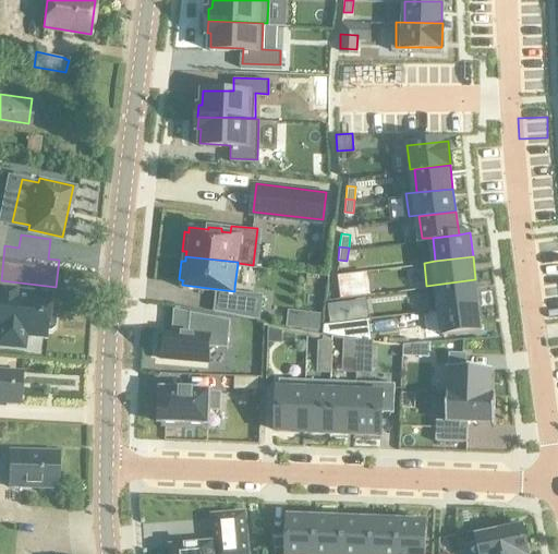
[(429,310),(478,303),(475,280),(426,286),(429,310)]
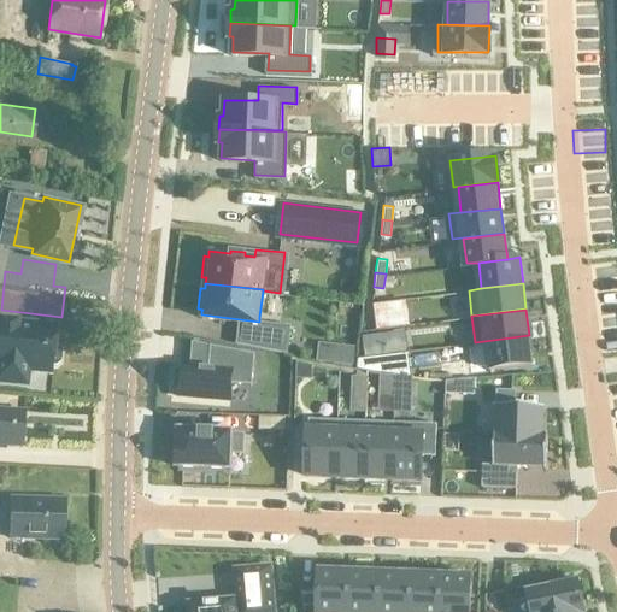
[(27,327),(15,325),(16,318),(0,317),(0,378),(24,381),(27,366),(50,369),(50,362),(56,363),(59,359),(60,347),(57,343),(52,342),(53,323),(28,321),(27,327)]
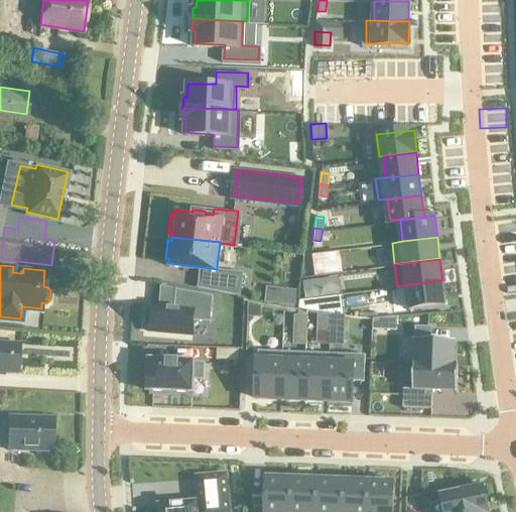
[(325,295),(337,295),(338,278),(326,278),(325,295)]
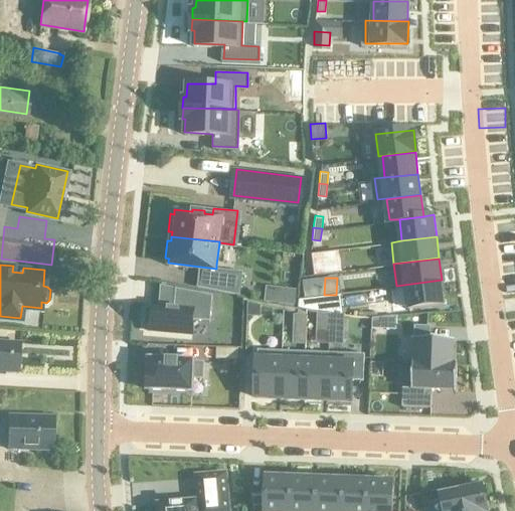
[(406,307),(445,302),(443,280),(404,285),(406,307)]
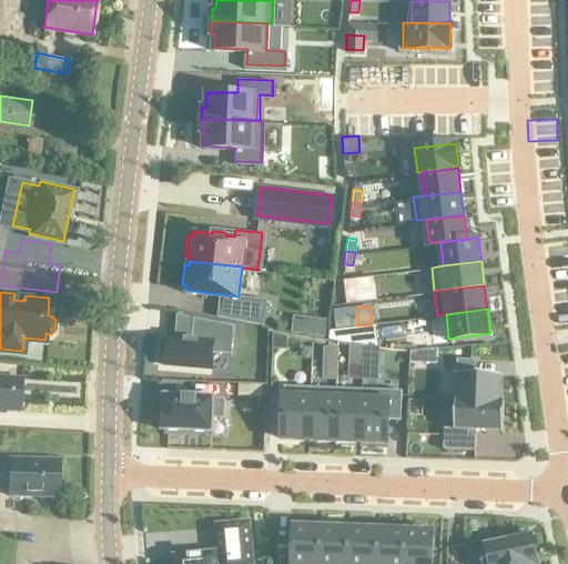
[(292,314),(291,329),(322,332),(324,318),(292,314)]
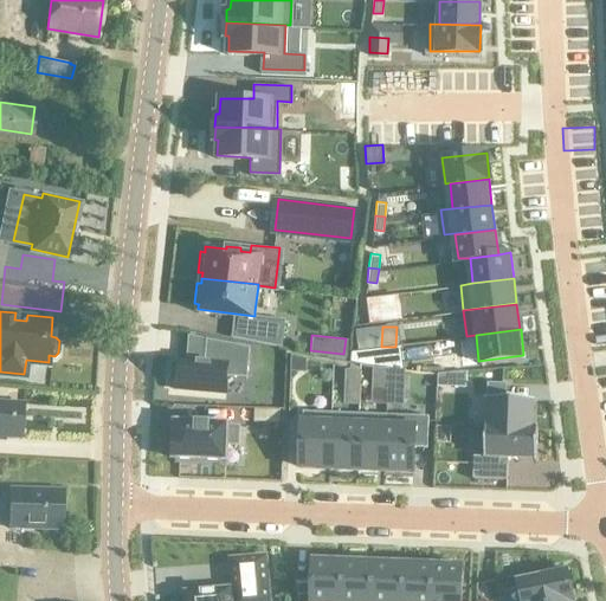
[(225,391),(227,373),(247,375),(250,344),(206,336),(205,357),(175,355),(175,361),(171,361),(169,379),(174,380),(173,386),(225,391)]
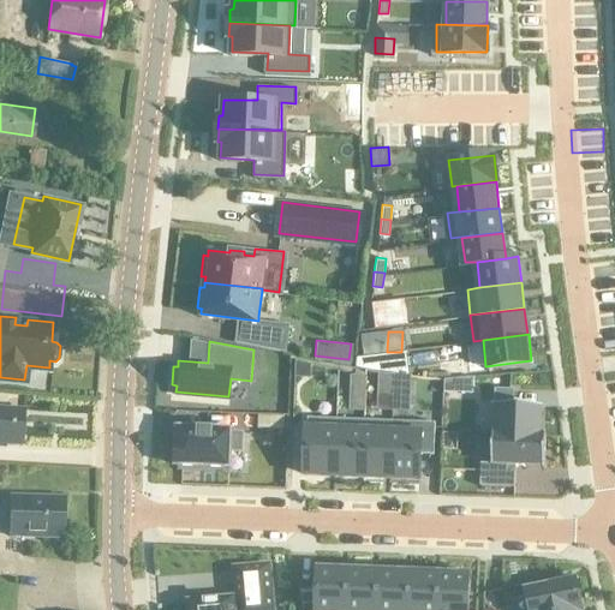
[(274,366),(275,381),(315,378),(314,365),(274,366)]
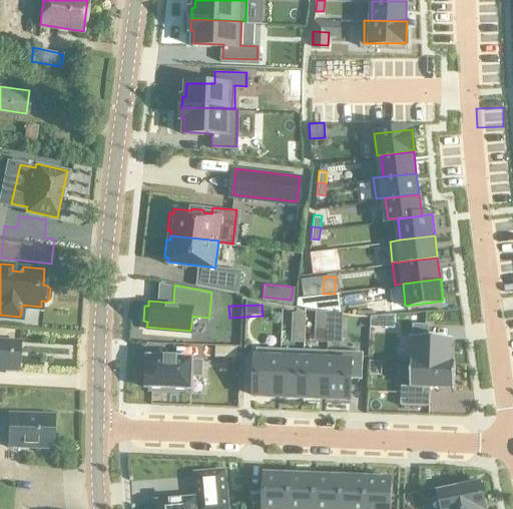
[(329,321),(330,312),(330,311),(317,311),(316,322),(329,322),(329,321)]
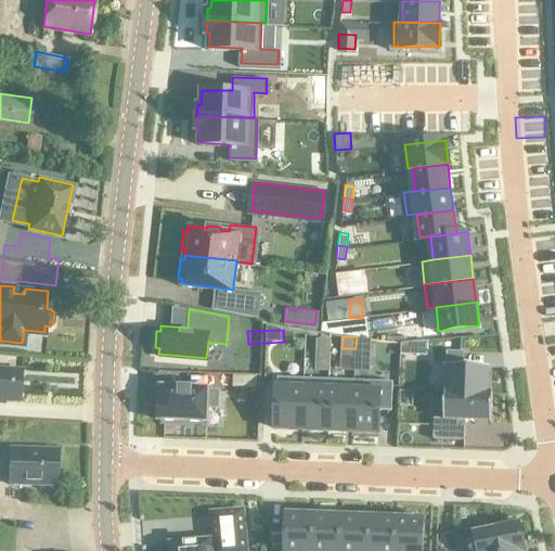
[(331,350),(331,337),(317,337),(317,349),(331,350)]
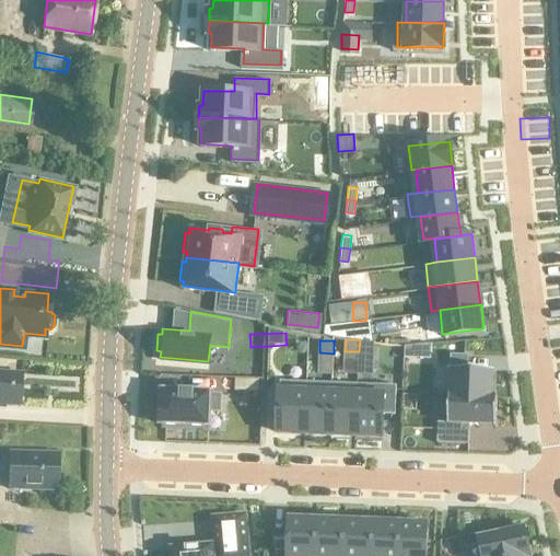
[(360,340),(359,350),(374,350),(374,340),(360,340)]
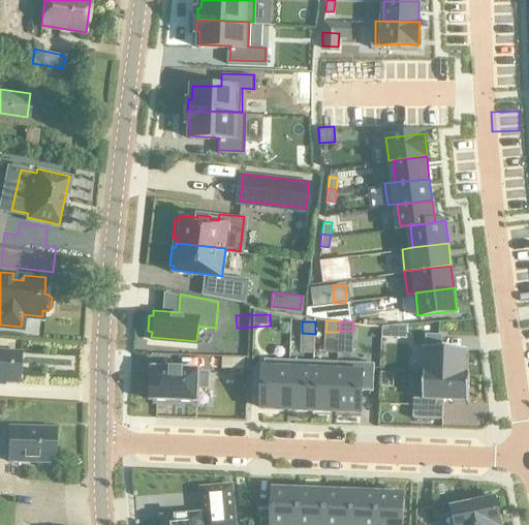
[(469,373),(469,372),(470,347),(445,346),(446,333),(430,332),(428,371),(469,373)]
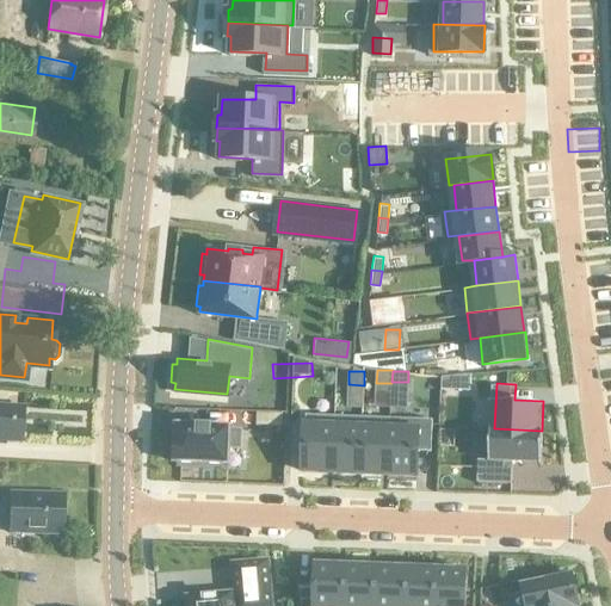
[(0,439),(19,440),(23,406),(0,403),(0,439)]
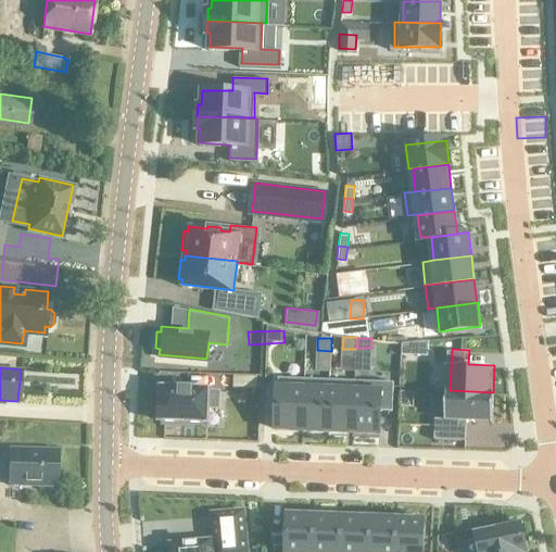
[(258,374),(223,373),(223,390),(258,391),(258,374)]
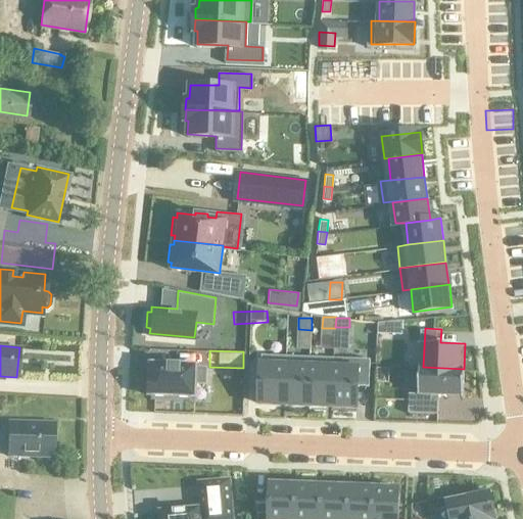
[(259,402),(284,403),(286,354),(262,352),(259,402)]
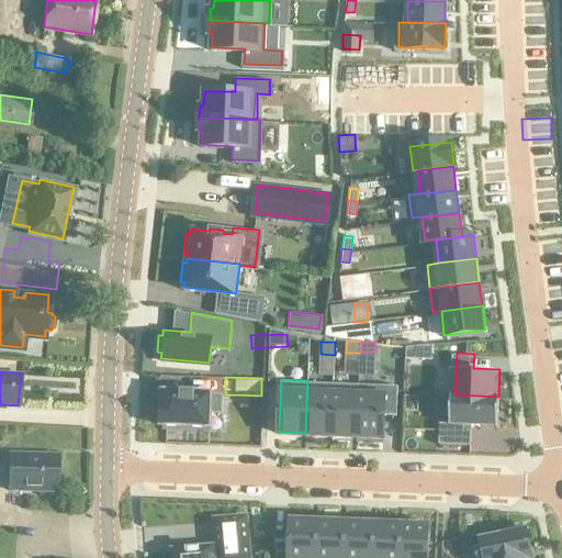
[(330,434),(333,381),(307,380),(305,433),(330,434)]
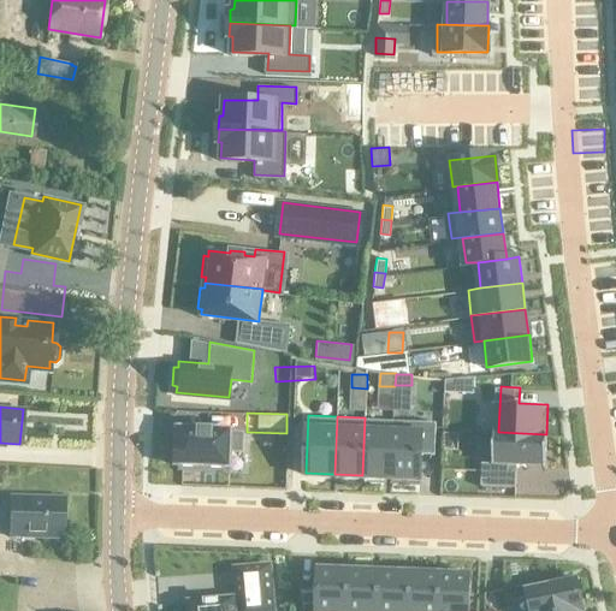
[(392,419),(365,417),(362,475),(390,476),(392,419)]
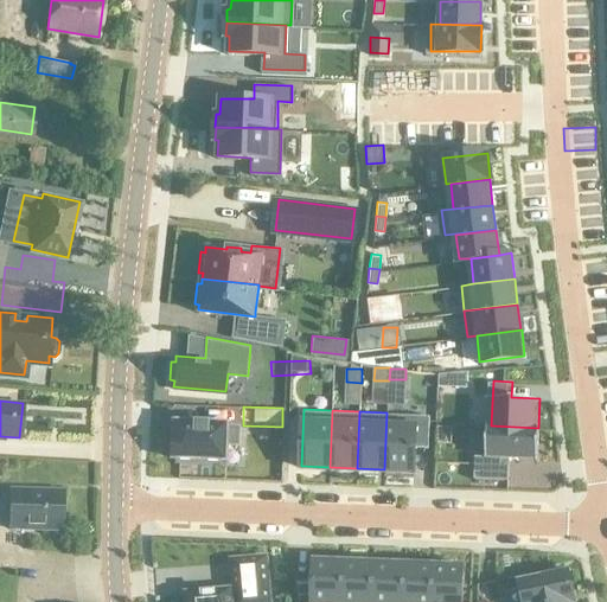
[(428,446),(429,414),(387,412),(384,469),(414,469),(414,446),(428,446)]
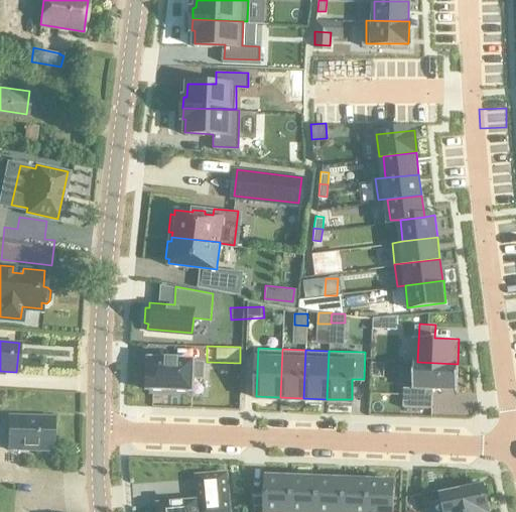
[(153,362),(151,387),(198,390),(198,378),(206,378),(207,365),(153,362)]
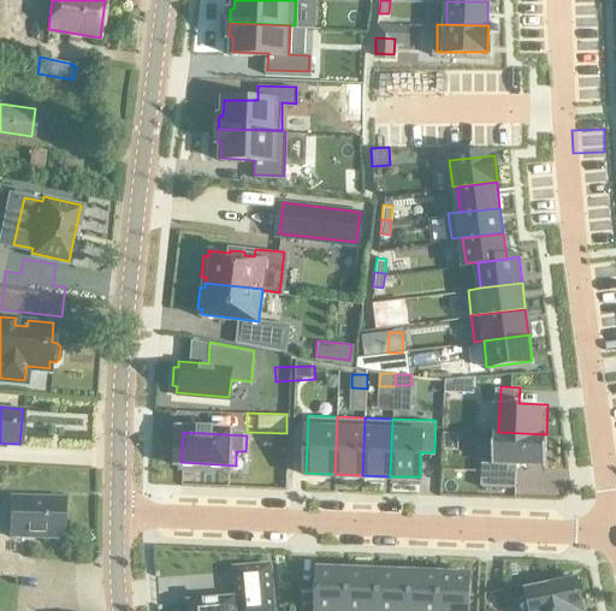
[(485,484),(520,485),(521,464),(550,466),(551,433),(546,433),(546,434),(498,432),(497,462),(486,461),(485,484)]
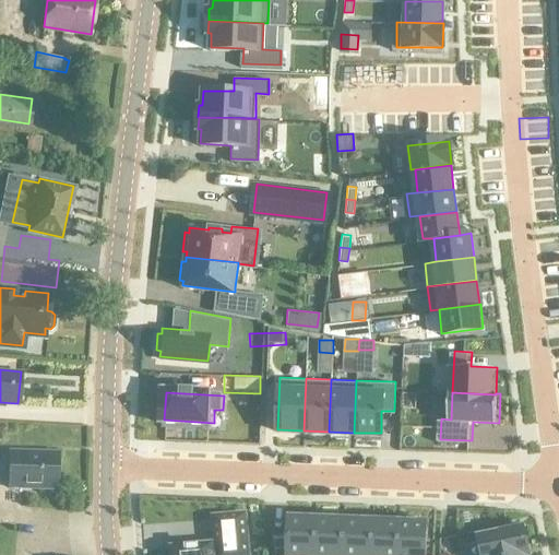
[(187,422),(187,433),(205,433),(206,423),(187,422)]
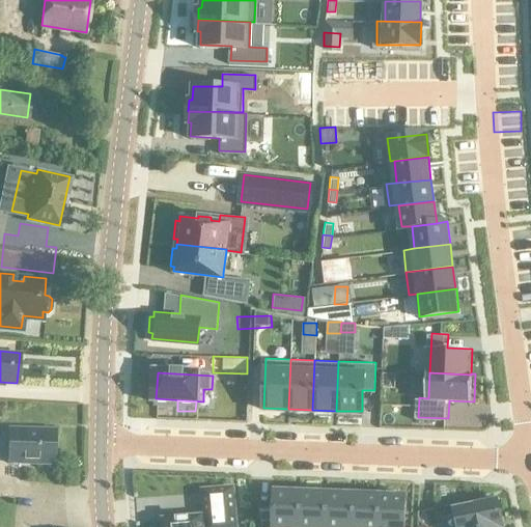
[(7,459),(53,461),(54,427),(8,425),(7,459)]
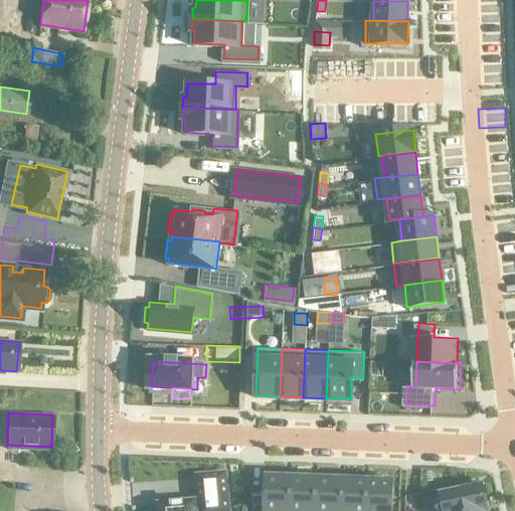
[(198,499),(158,502),(159,510),(228,510),(225,471),(196,473),(198,499)]
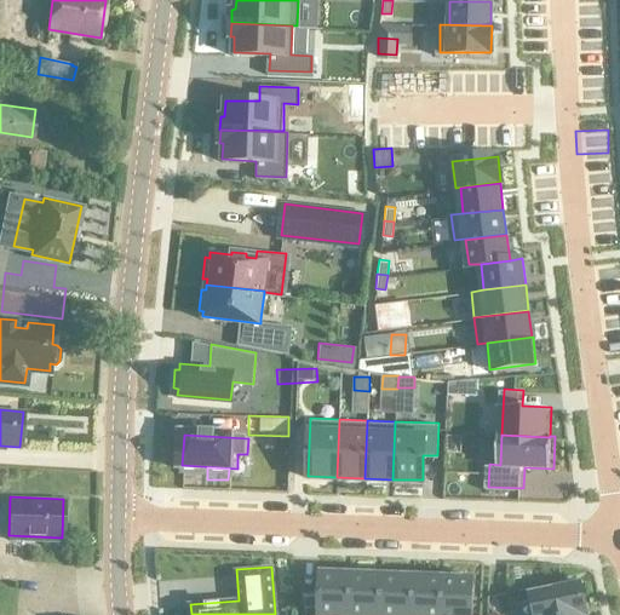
[(319,592),(302,591),(304,614),(349,614),(351,574),(350,574),(342,574),(342,569),(323,568),(323,570),(320,570),(319,592)]
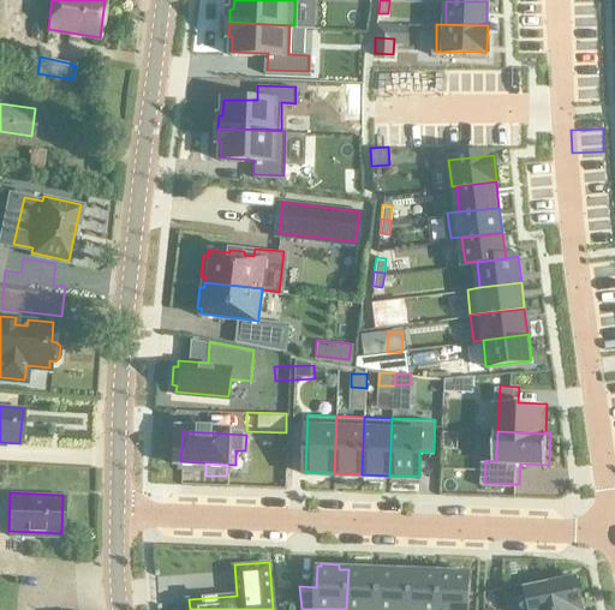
[(348,569),(346,609),(376,609),(378,570),(377,570),(369,569),(369,566),(347,564),(347,569),(348,569)]
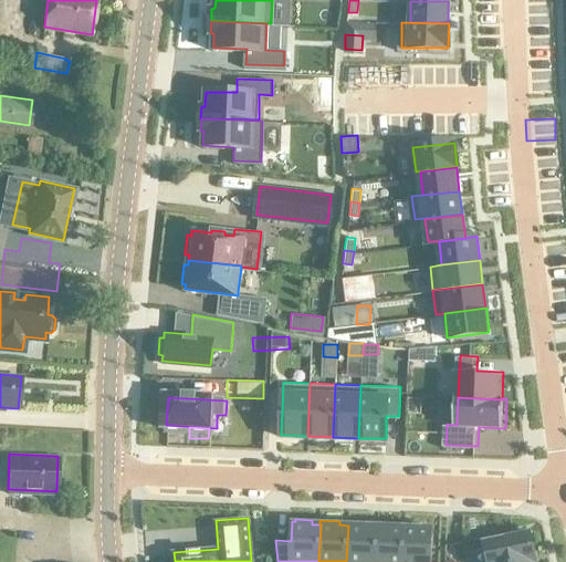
[(376,561),(378,524),(377,524),(377,527),(368,527),(368,522),(348,521),(347,526),(348,526),(346,561),(376,561)]
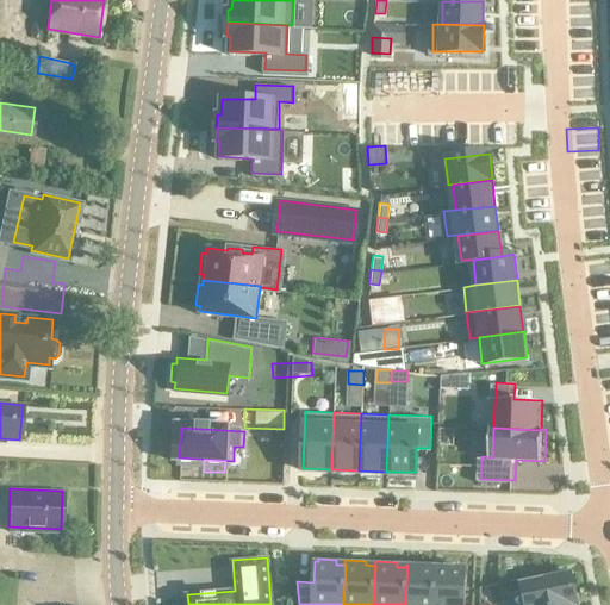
[(434,604),(436,566),(436,563),(417,563),(417,567),(408,567),(408,565),(405,604),(434,604)]
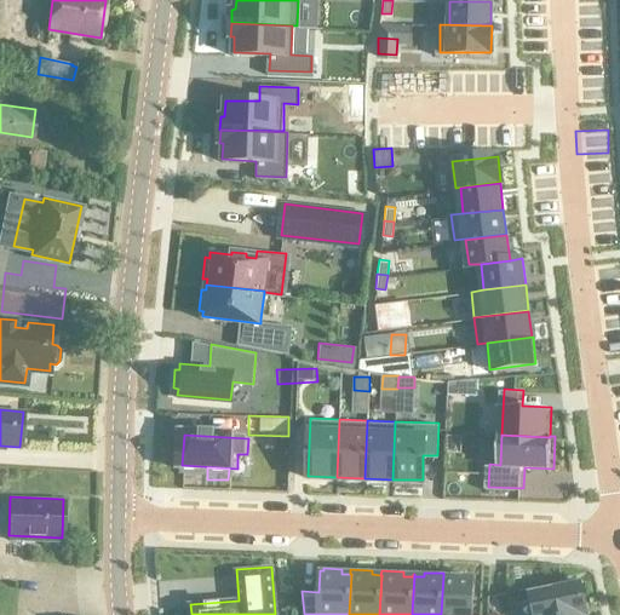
[(471,614),(472,576),(469,576),(469,574),(449,573),(449,575),(443,575),(441,614),(471,614)]
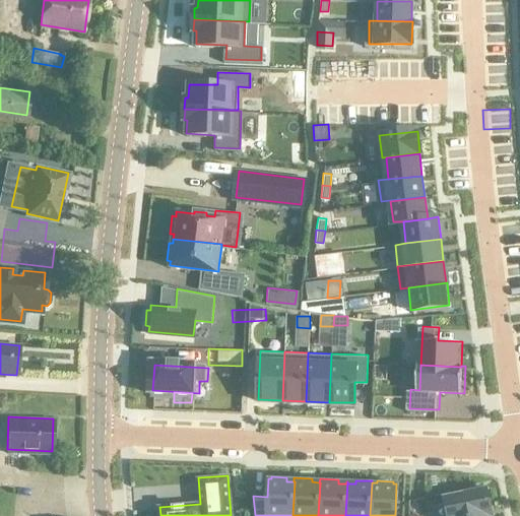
[(444,497),(448,515),(485,515),(492,515),(485,488),(444,497)]
